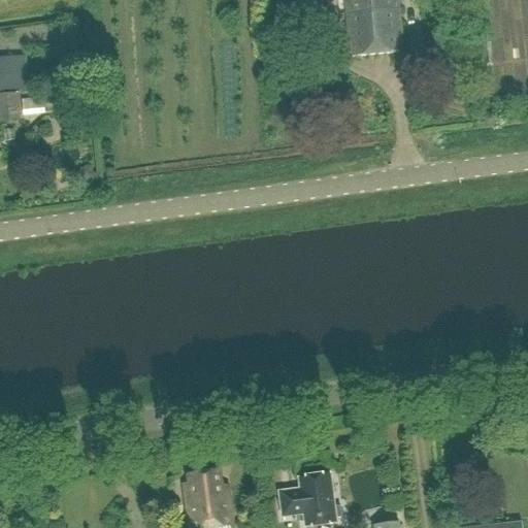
[(323,22),(321,0),(291,0),(294,25),(323,22)]
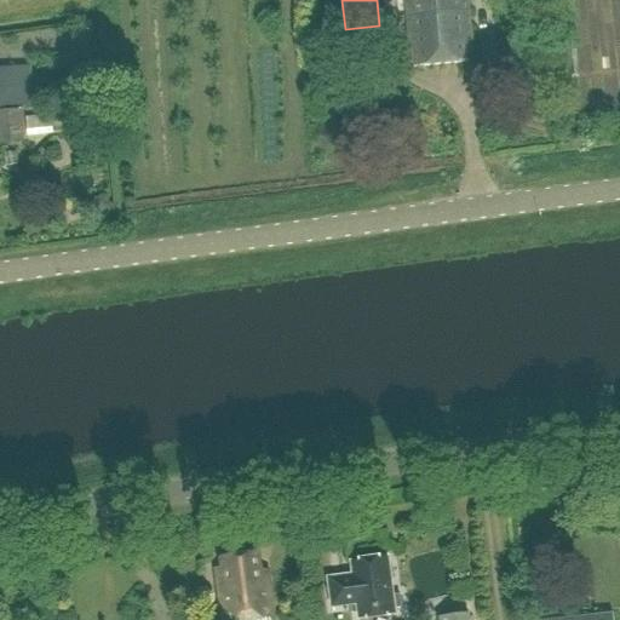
[(472,63),(466,0),(405,0),(409,40),(411,39),(414,69),(472,63)]
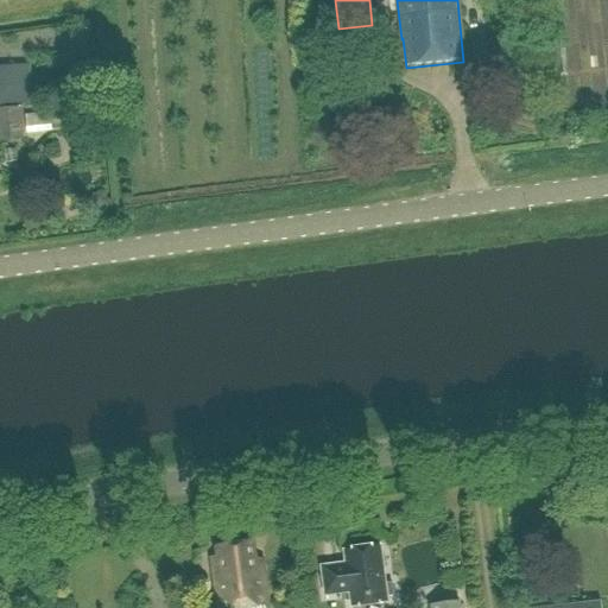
[(32,109),(30,67),(0,68),(0,140),(24,139),(23,109),(32,109)]
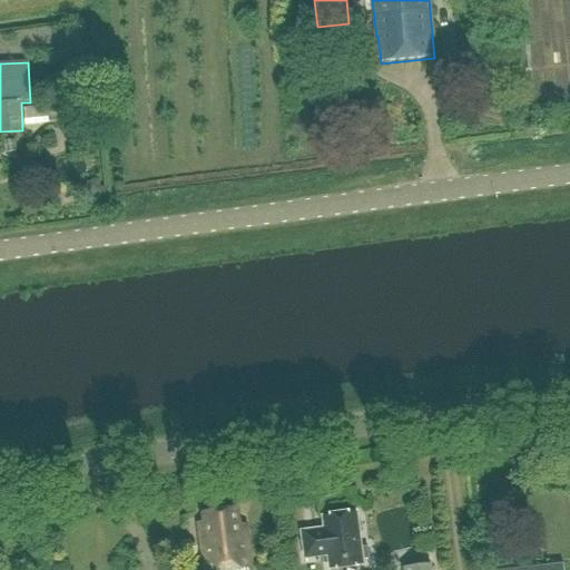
[(457,107),(454,116),(467,119),(469,110),(457,107)]
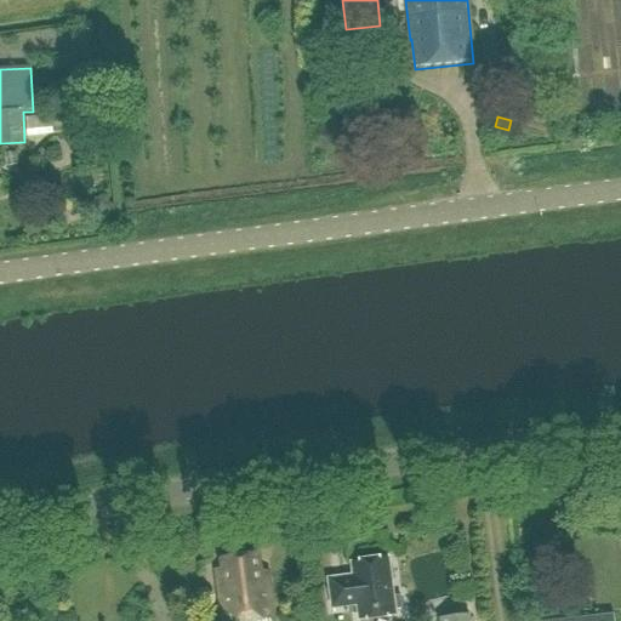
[(28,137),(57,137),(58,127),(29,126),(28,137)]
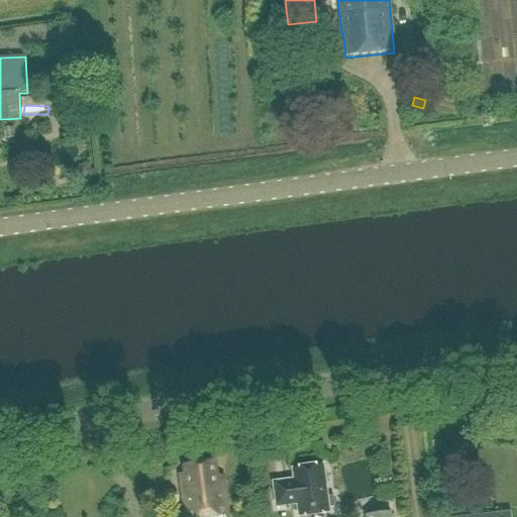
[(217,485),(214,462),(185,467),(187,489),(181,489),(185,516),(216,516),(227,516),(223,484),(217,485)]
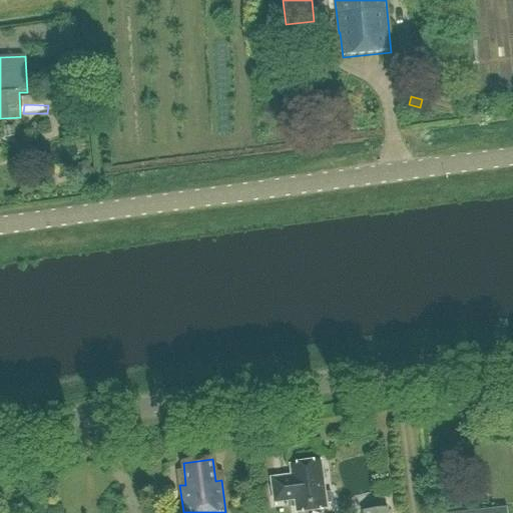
[(325,494),(321,462),(291,466),(292,477),(272,480),(275,503),(295,501),(296,512),(302,512),(327,510),(326,504),(333,504),(331,493),(325,494)]
